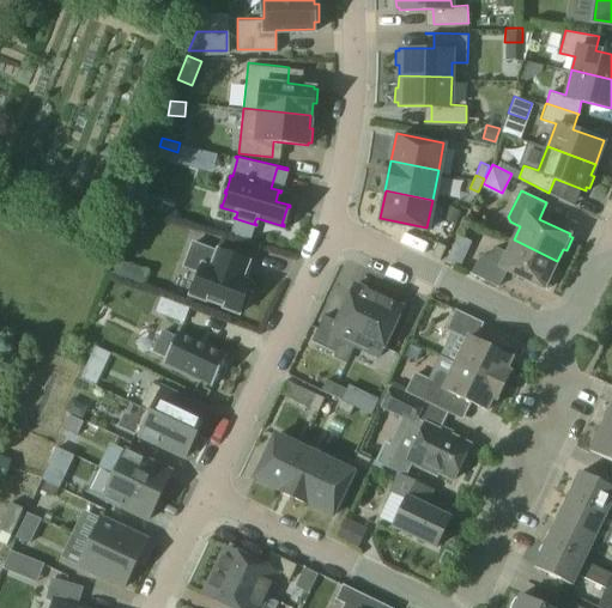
[(448,202),(442,214),(454,220),(460,208),(448,202)]
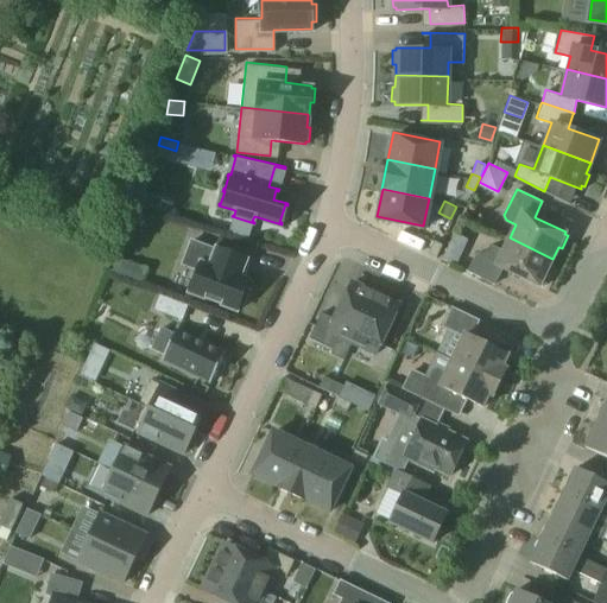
[(233,217),(229,232),(247,237),(252,222),(233,217)]
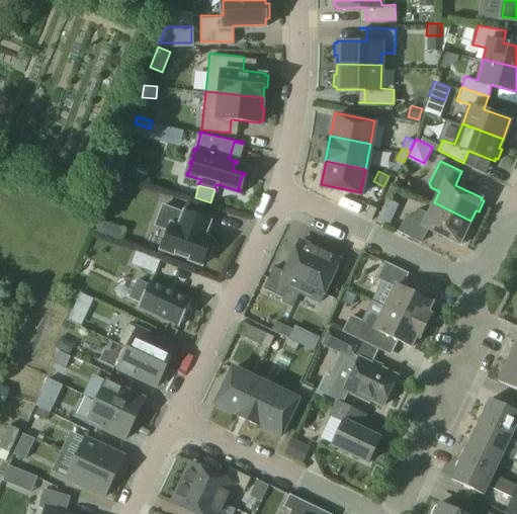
[(376,220),(388,226),(399,202),(388,197),(376,220)]
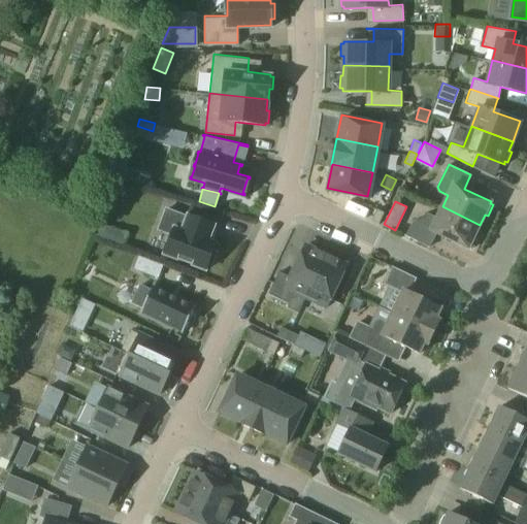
[(211,263),(216,250),(212,249),(215,241),(207,239),(212,224),(187,214),(187,215),(165,206),(158,228),(171,233),(164,252),(205,268),(207,261),(211,263)]
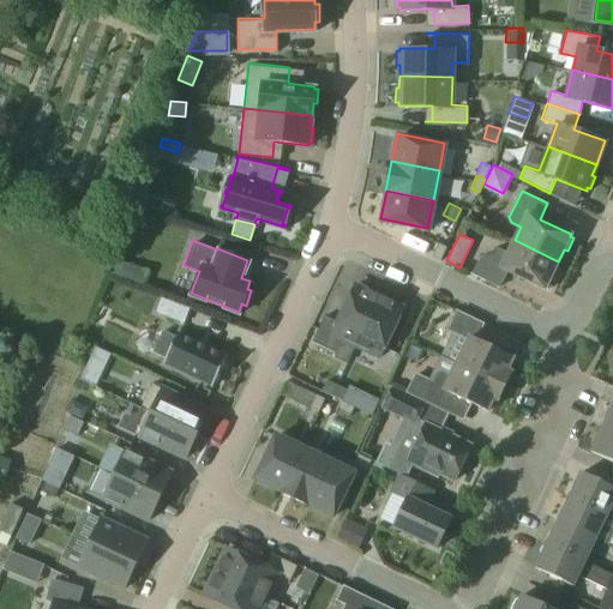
[(438,240),(432,253),(440,258),(446,245),(438,240)]
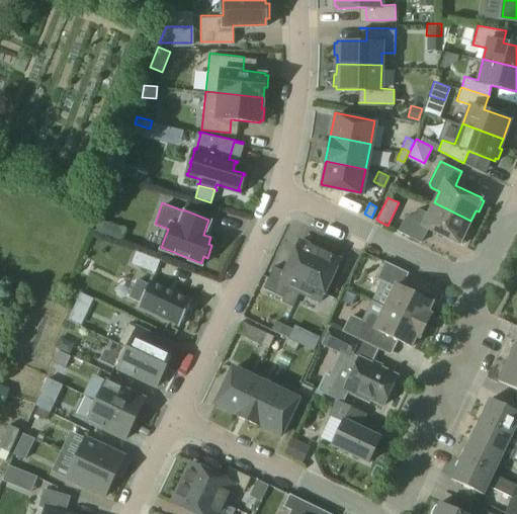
[(470,221),(434,202),(429,213),(420,209),(409,213),(408,217),(407,216),(400,231),(421,241),(428,228),(459,243),(460,241),(463,242),(468,232),(465,230),(470,221)]
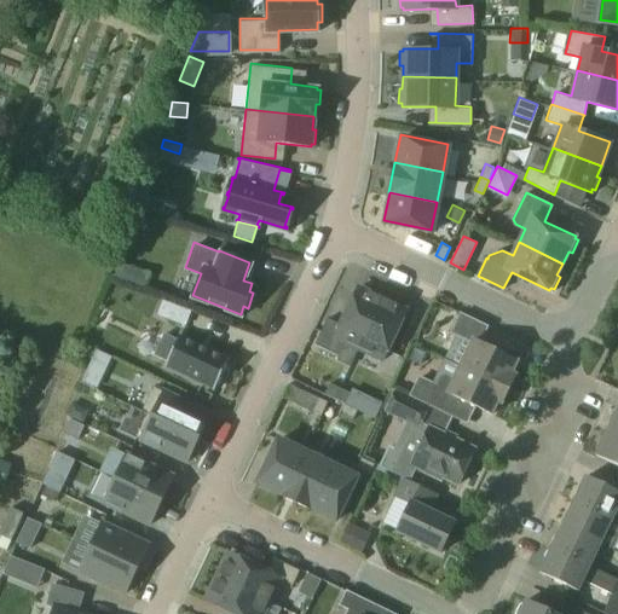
[(382,296),(358,285),(340,323),(327,316),(313,342),(338,354),(345,340),(358,347),(382,296)]
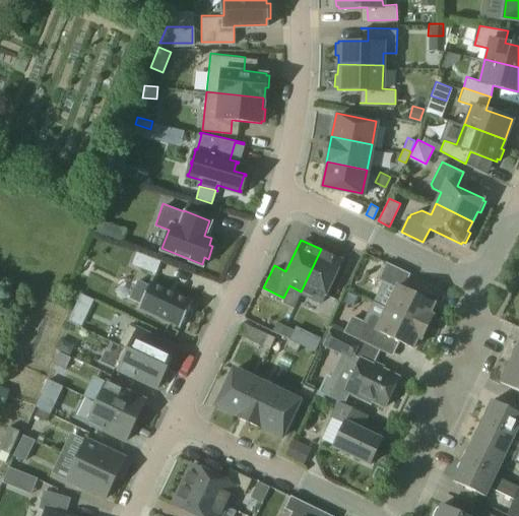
[(321,249),(301,292),(321,301),(340,259),(321,249)]
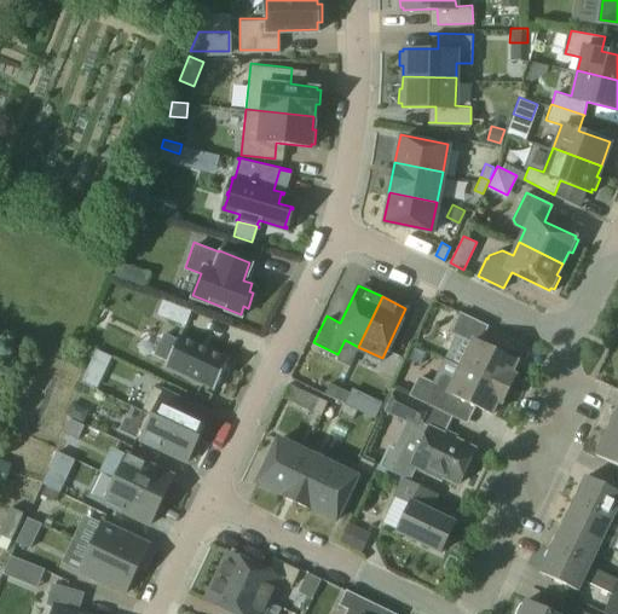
[(162,299),(157,312),(182,322),(188,308),(162,299)]
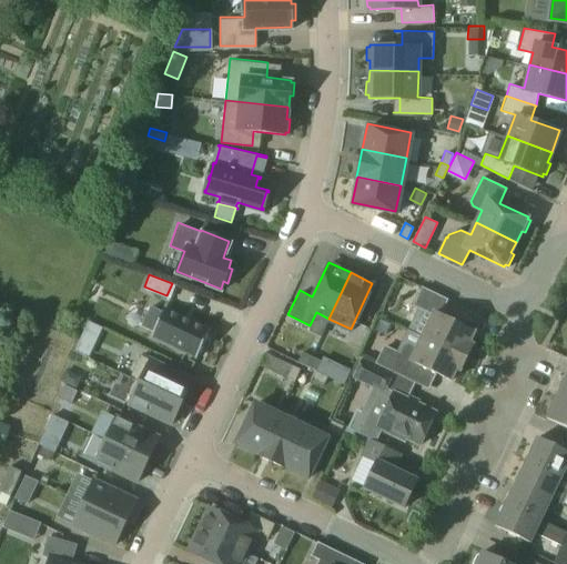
[(423,335),(467,356),(473,343),(469,342),(475,331),(439,314),(447,299),(424,286),(415,304),(434,313),(423,335)]
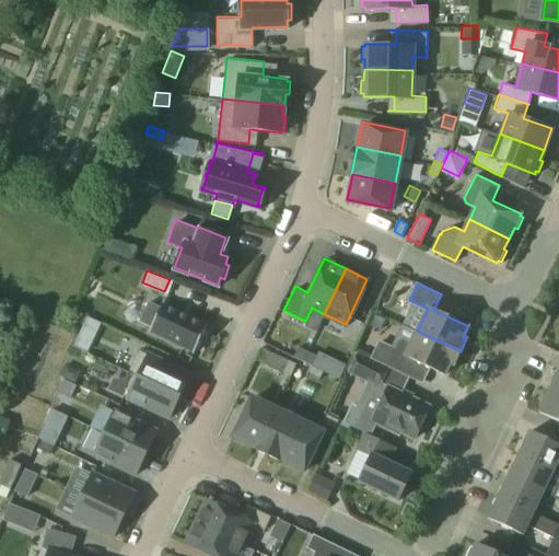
[(148,299),(139,319),(150,324),(149,328),(194,349),(206,322),(162,301),(160,305),(148,299)]
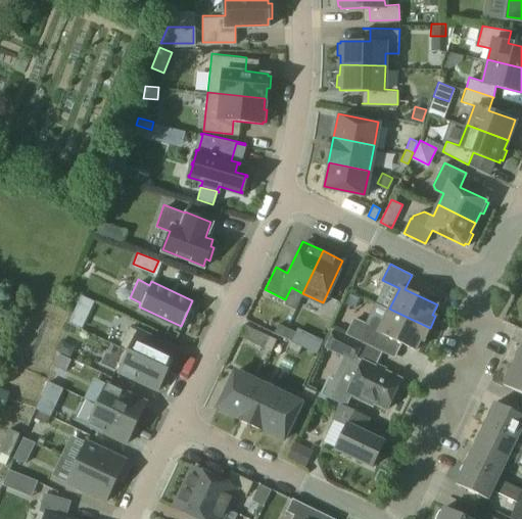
[(81,294),(68,321),(82,326),(93,300),(81,294)]
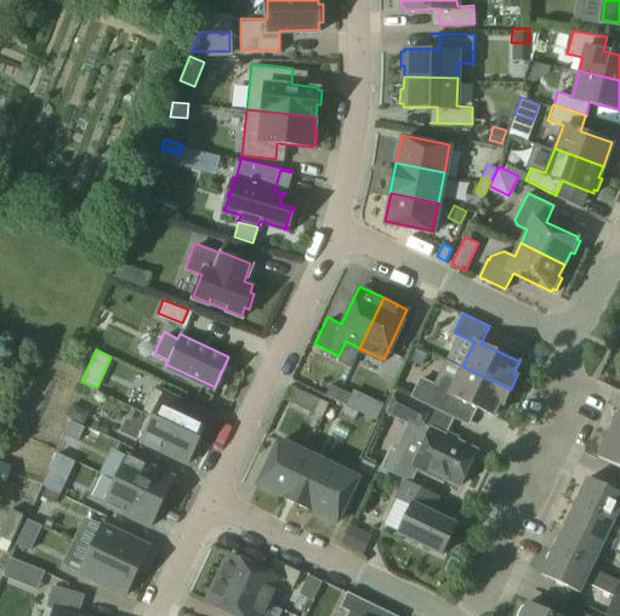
[(511,389),(462,366),(458,378),(448,375),(443,376),(438,386),(422,377),(413,397),(432,405),(443,411),(451,393),(494,414),(500,401),(504,404),(511,389)]
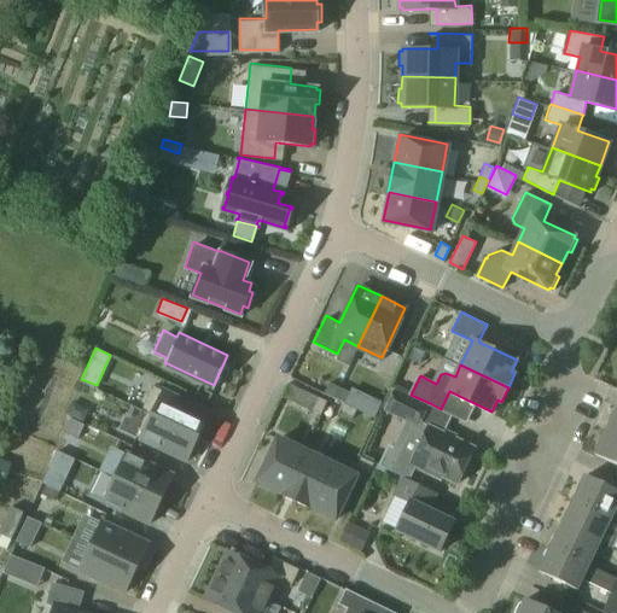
[(280,395),(310,409),(312,407),(320,412),(326,398),(287,379),(280,395)]
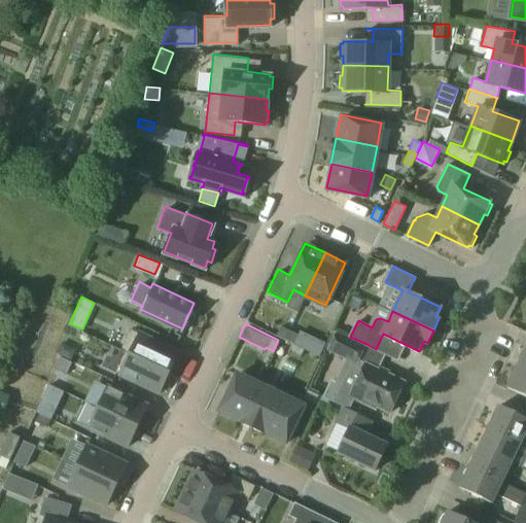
[(276,334),(284,337),(288,328),(280,324),(276,334)]
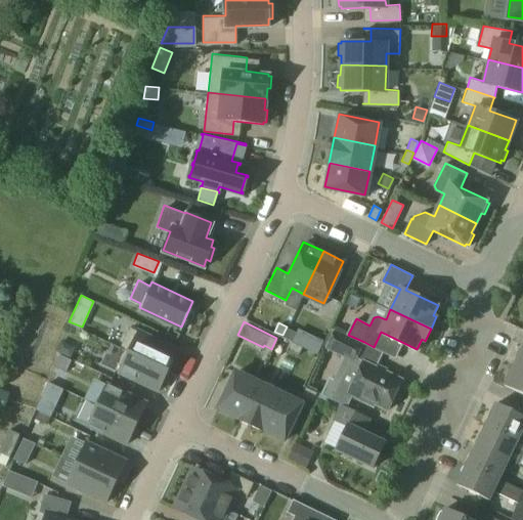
[(167,369),(177,348),(129,325),(119,345),(124,347),(167,369)]
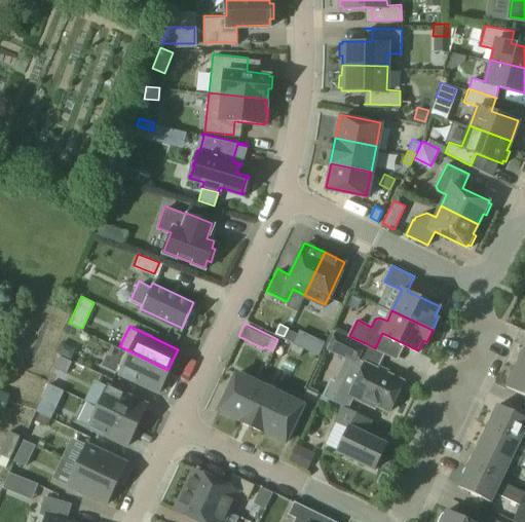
[(321,351),(327,336),(301,326),(295,341),(321,351)]
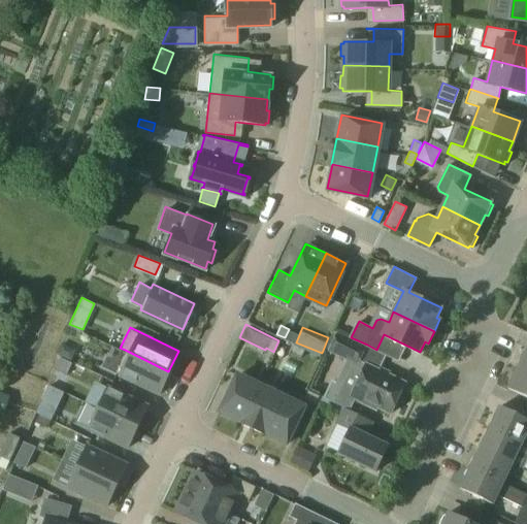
[(289,329),(285,337),(294,341),(298,333),(289,329)]
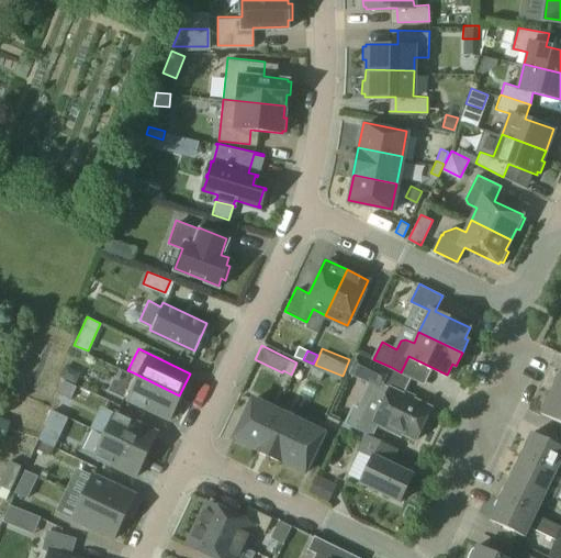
[(391,367),(373,359),(373,360),(360,354),(351,372),(374,383),(352,427),(367,434),(370,436),(377,423),(391,430),(392,427),(416,438),(432,406),(383,383),(391,367)]
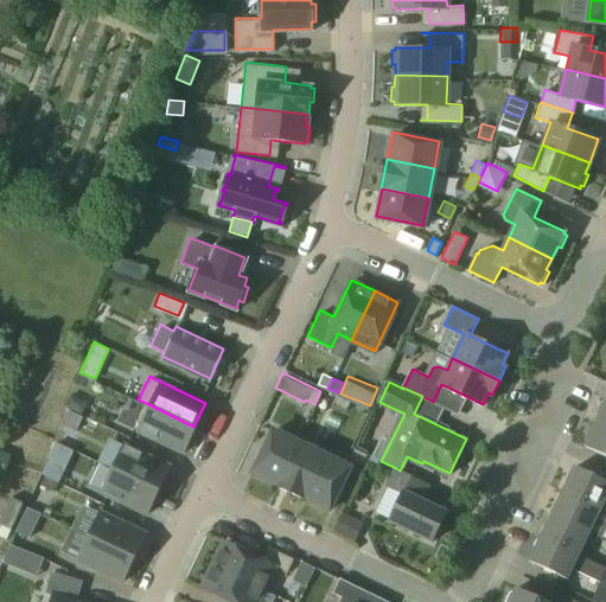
[(64,405),(80,412),(85,399),(69,394),(64,405)]
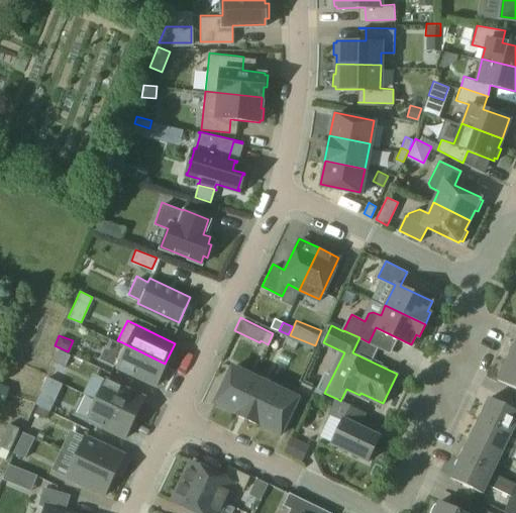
[(287,335),(283,342),(294,347),(298,340),(287,335)]
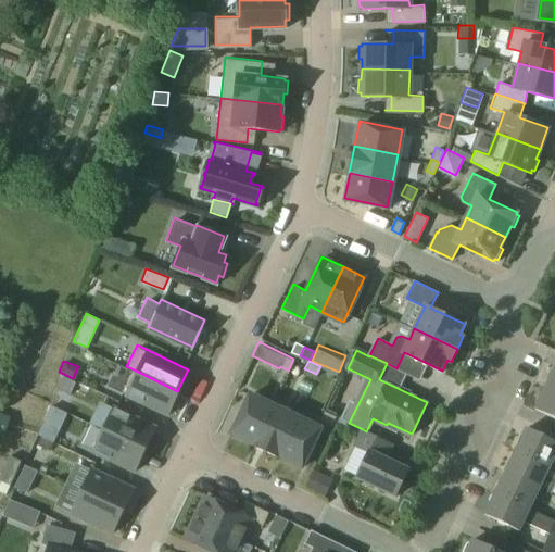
[(549,379),(545,386),(554,389),(554,365),(554,367),(553,366),(550,367),(546,375),(547,379),(549,379)]
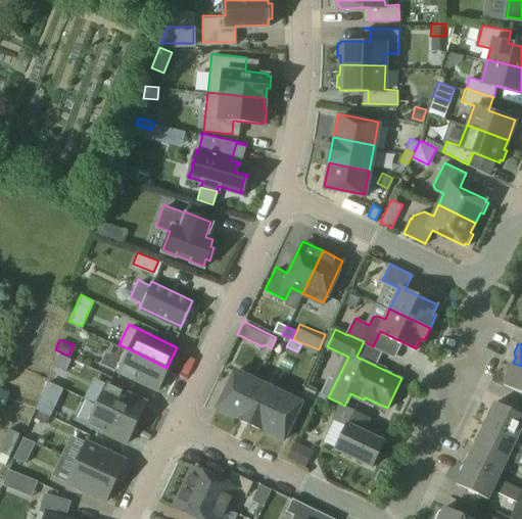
[(167,368),(119,344),(116,350),(110,352),(106,350),(101,361),(113,367),(157,388),(167,368)]
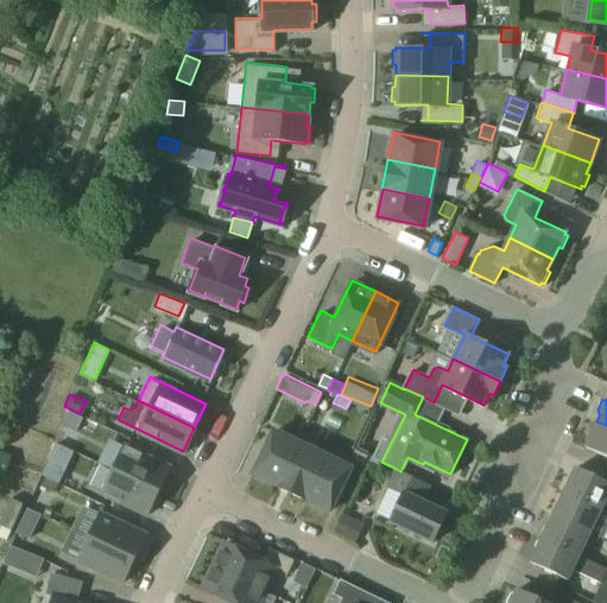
[(96,420),(90,433),(105,440),(111,427),(96,420)]
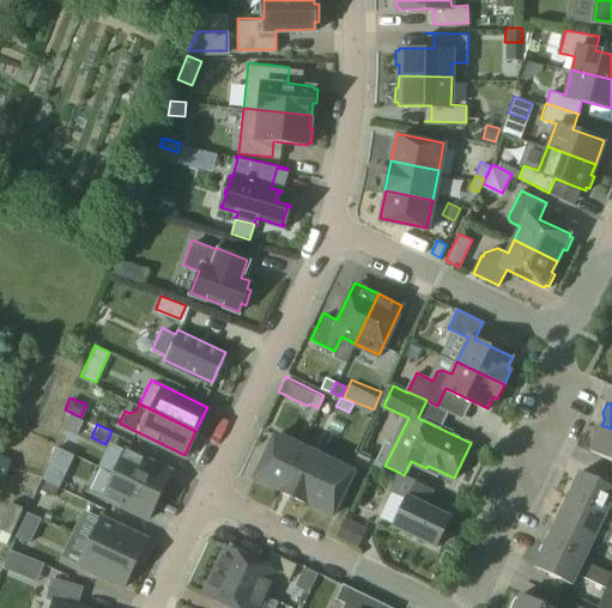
[(611,429),(601,425),(599,430),(598,430),(593,432),(589,439),(589,444),(592,445),(591,449),(611,458),(611,429)]
